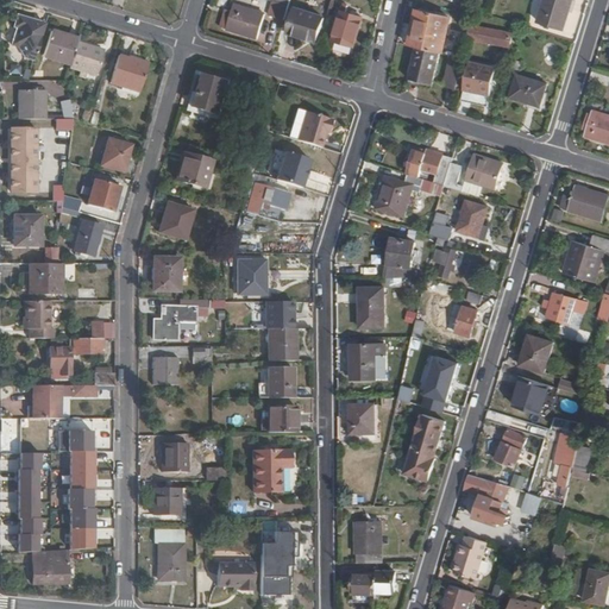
[(284,19),(289,5),(274,0),(269,14),(284,19)]
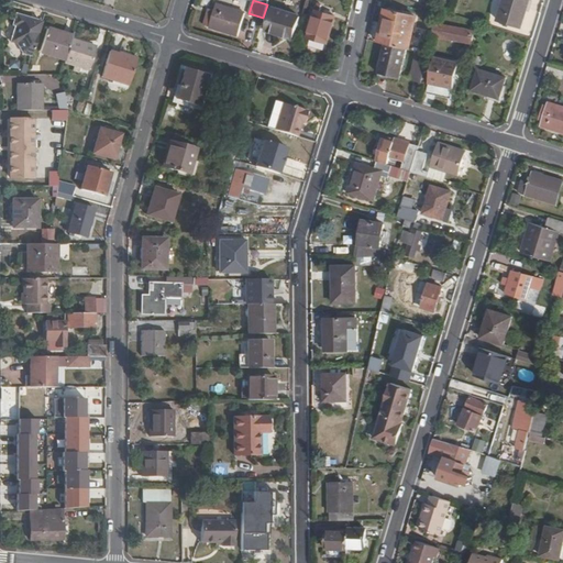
[(526,9),(528,0),(503,0),(497,21),(522,29),(528,9),(526,9)]
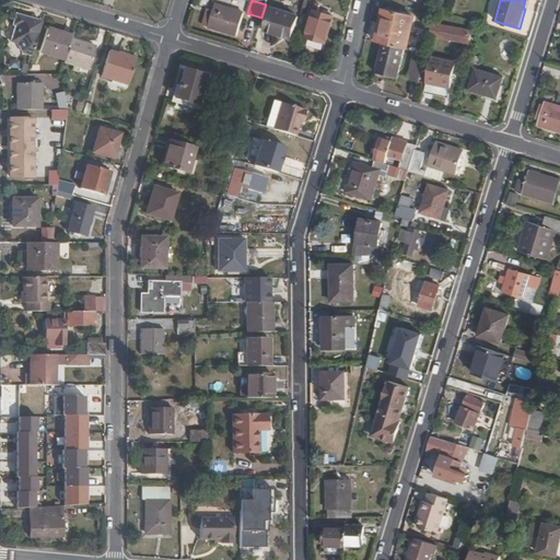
[(237,36),(245,12),(216,3),(208,27),(237,36)]
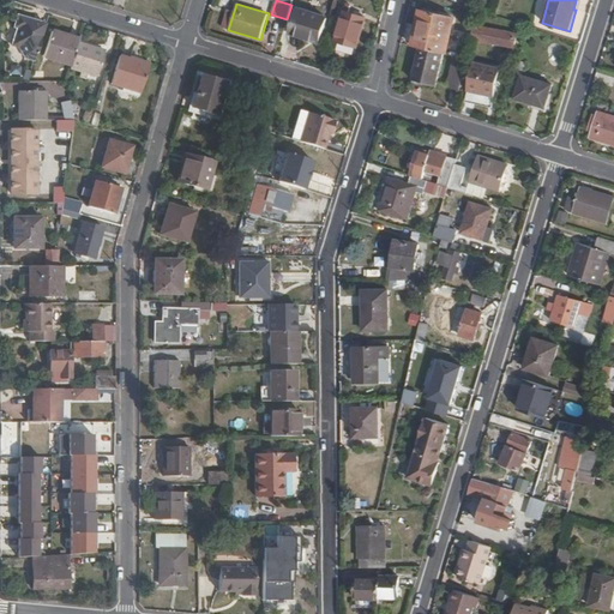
[(357,48),(367,18),(349,12),(351,5),(347,4),(335,41),(357,48)]
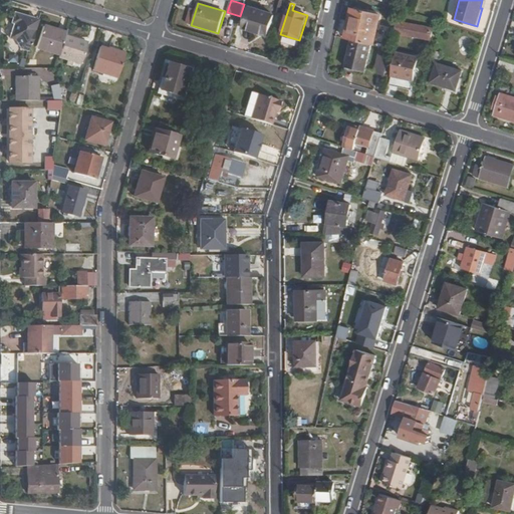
[(274,14),(250,6),(243,28),(267,36),(274,14)]
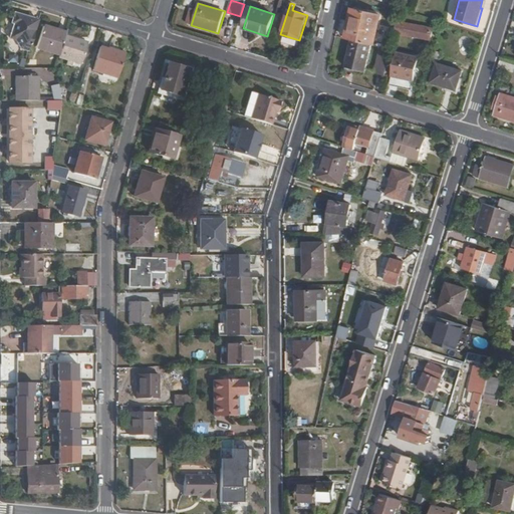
[(373,45),(380,15),(351,8),(346,31),(348,31),(347,39),(351,39),(371,44),(373,45)]
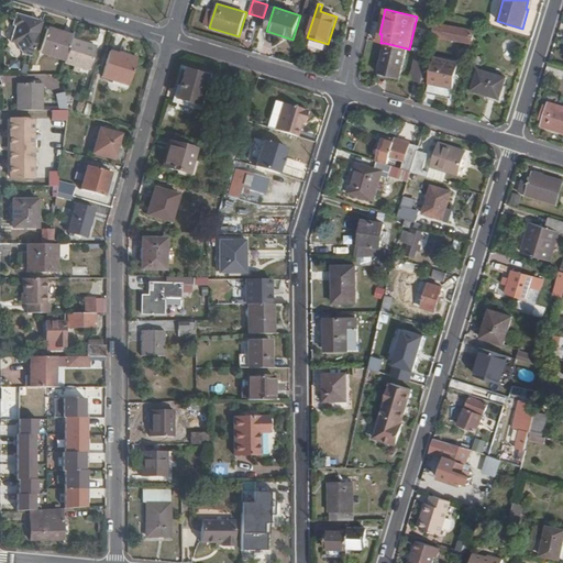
[(32,56),(43,21),(15,13),(12,25),(14,26),(10,42),(18,44),(22,54),(32,56)]
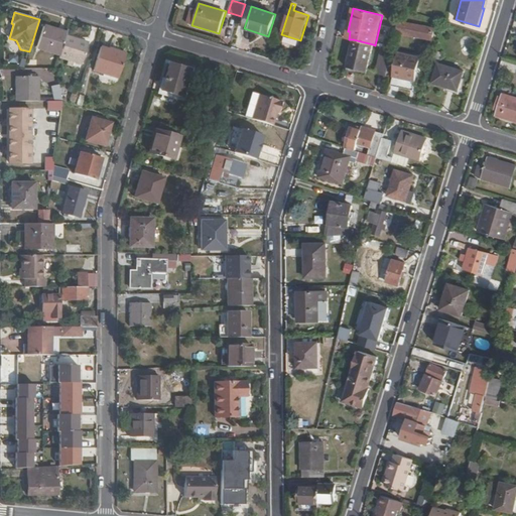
[(432,40),(434,28),(398,21),(396,33),(432,40)]
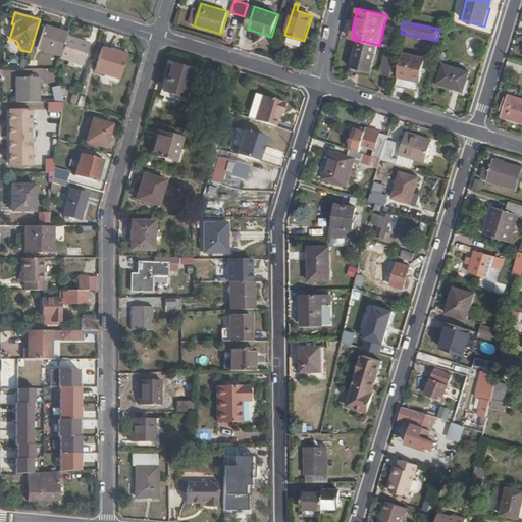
[(66,37),(67,34),(44,27),(37,49),(60,56),(66,37)]
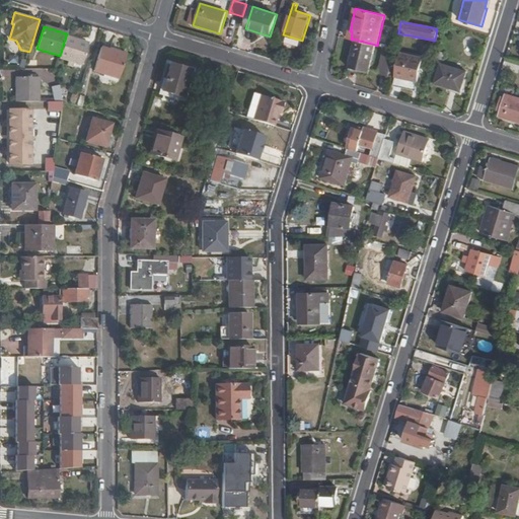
[(82,65),(89,44),(66,36),(60,56),(59,58),(68,60),(67,65),(73,67),(74,62),(82,65)]
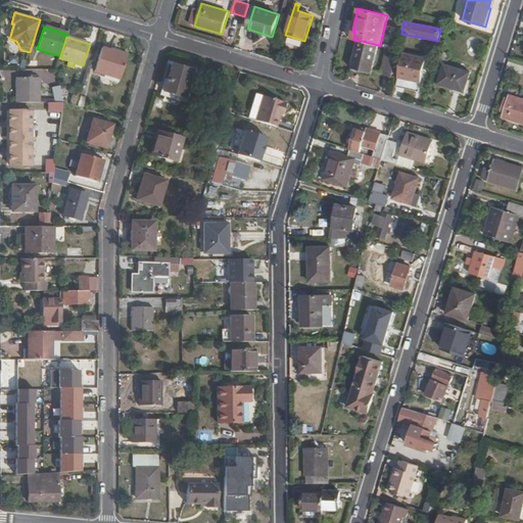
[(372,73),(378,45),(358,40),(351,68),(372,73)]
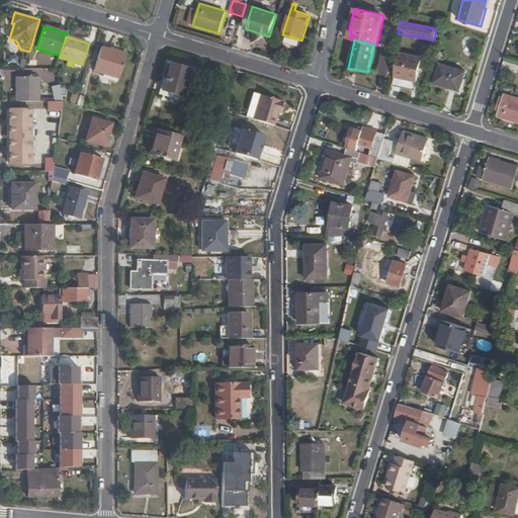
[(118,78),(126,55),(101,47),(93,71),(118,78)]
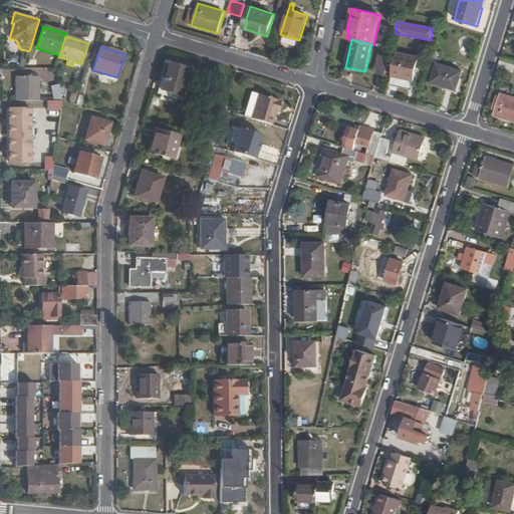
[(374,73),(386,75),(391,49),(380,46),(374,73)]
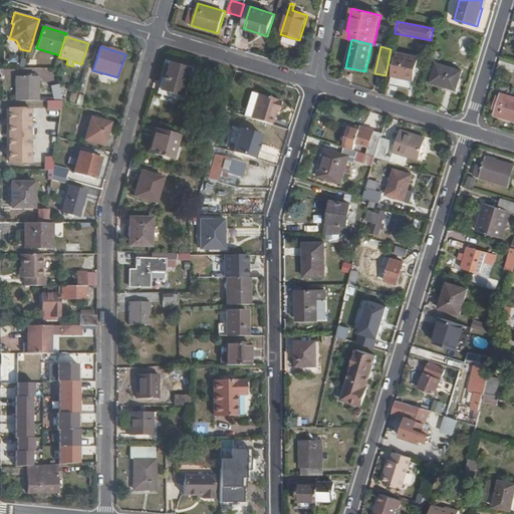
[(414,81),(420,57),(397,52),(392,76),(414,81)]
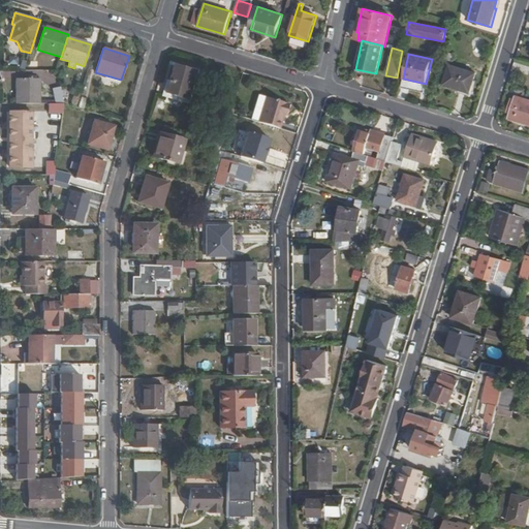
[(188,99),(196,70),(174,64),(165,93),(188,99)]
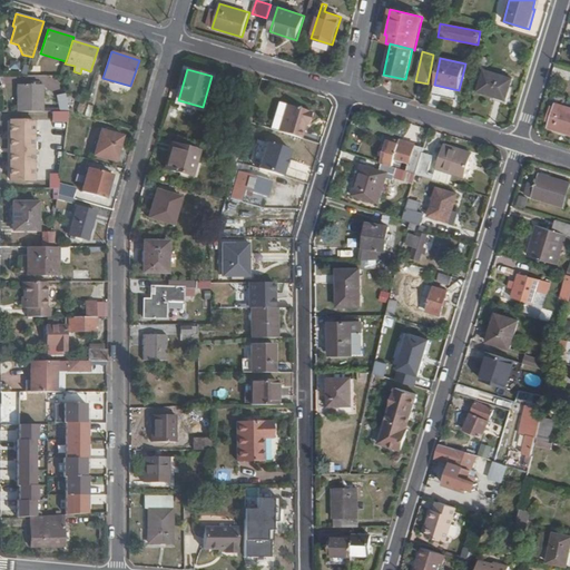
[(513,78),(484,69),(478,91),(507,101),(513,78)]
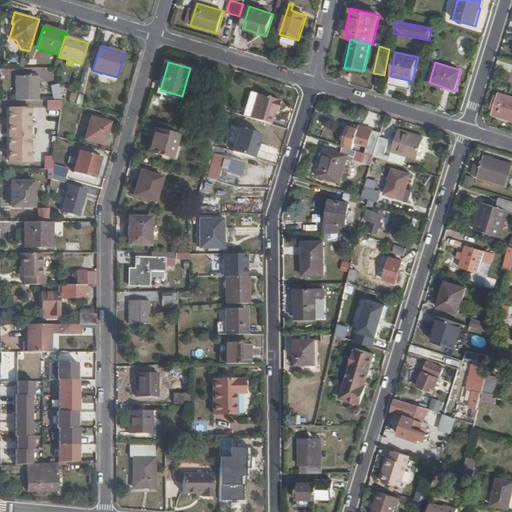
[(16,100),(38,100),(38,96),(38,75),(16,76),(16,100)]
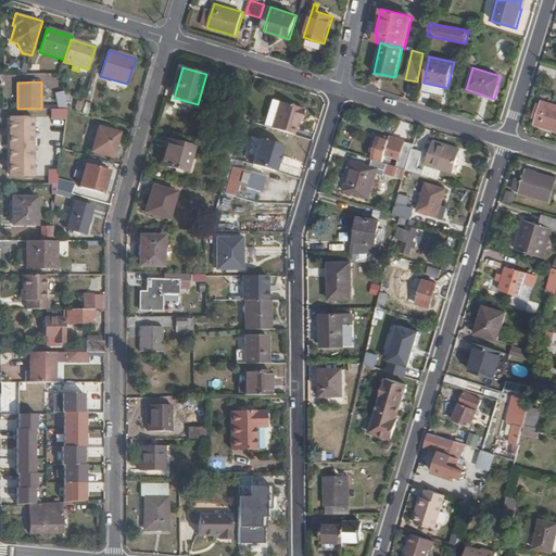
[(89,90),(80,88),(74,111),(81,113),(85,102),(89,90)]
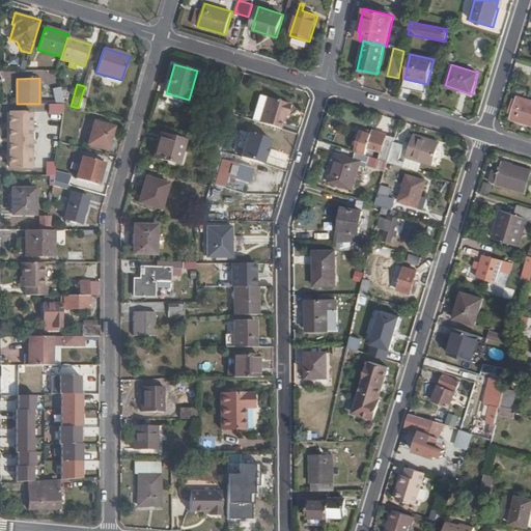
[(56,104),(63,104),(62,98),(60,90),(60,87),(53,88),(55,100),(56,104)]
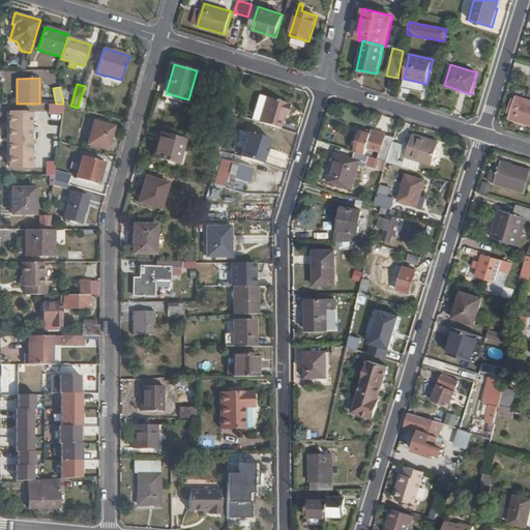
[(60,90),(62,97),(69,96),(67,88),(60,90)]
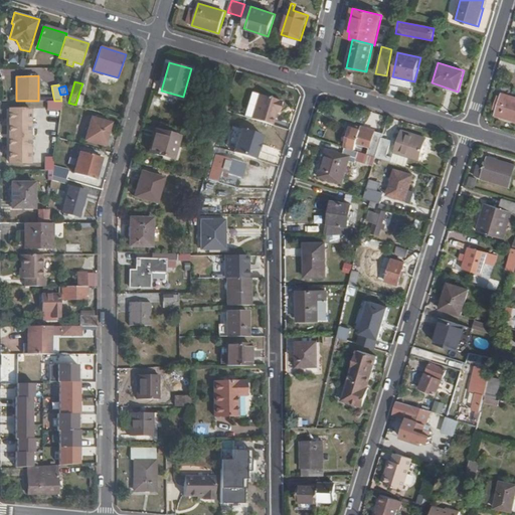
[(514,98),(501,94),(500,97),(497,96),(493,109),(496,110),(494,116),(514,122),(514,98)]
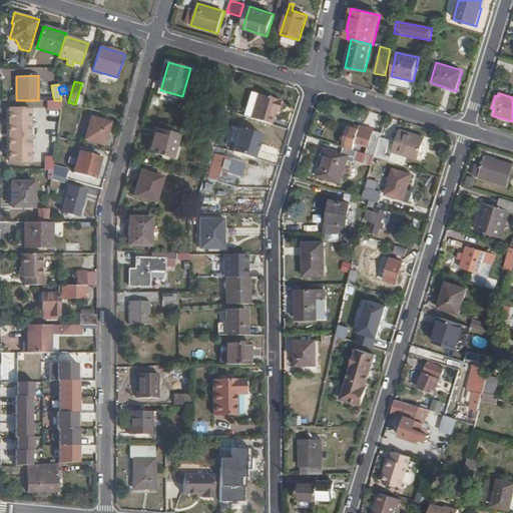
[(80,106),(83,96),(78,94),(75,104),(80,106)]
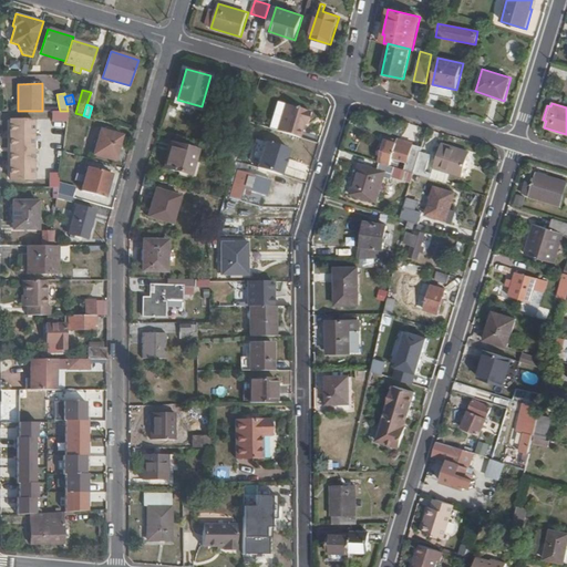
[(238,122),(241,112),(217,104),(214,114),(238,122)]
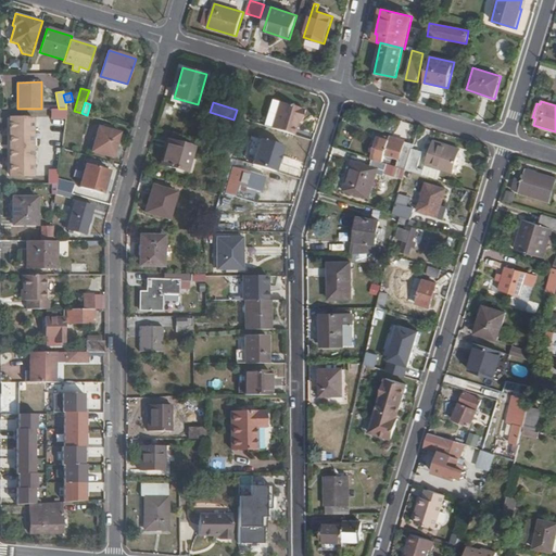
[(279,102),(272,128),(293,135),(298,122),(300,122),(303,110),(279,102)]
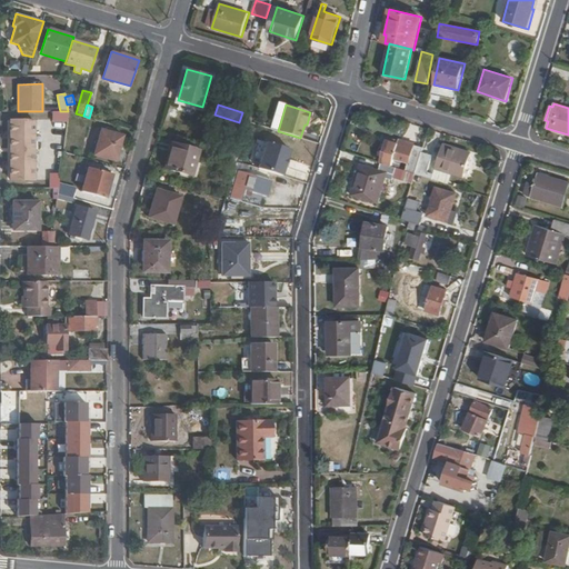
[(67,121),(68,111),(60,111),(53,111),(52,121),(67,121)]
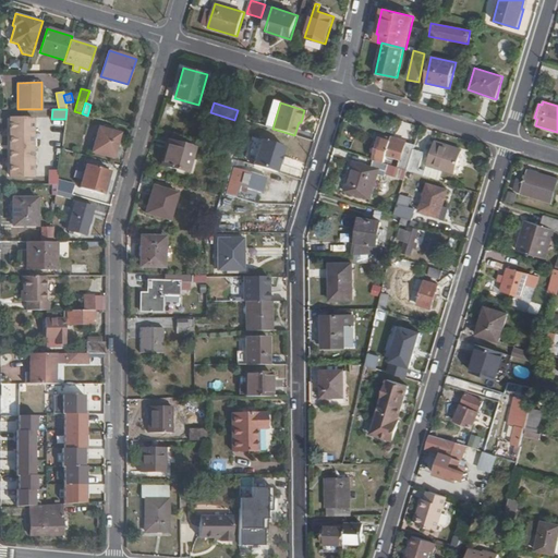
[(34,177),(34,118),(10,118),(10,124),(14,124),(14,141),(10,141),(10,154),(14,154),(14,169),(10,169),(10,177),(34,177)]
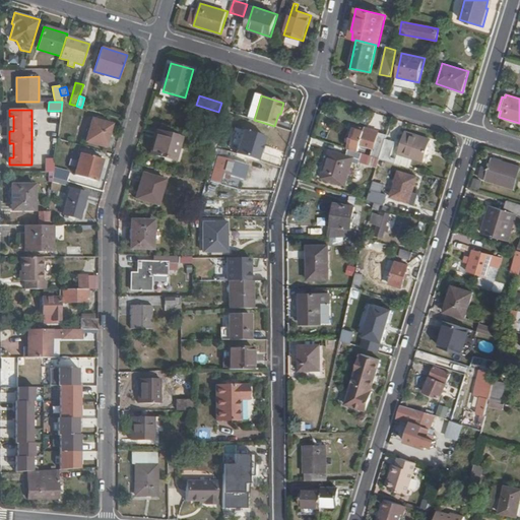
[(91,118),(85,141),(106,147),(112,124),(91,118)]
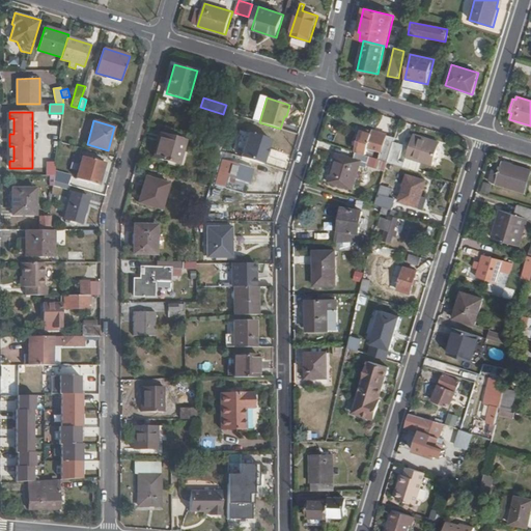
[(360,128),(358,136),(360,136),(362,130),(371,133),(372,131),(360,128)]
